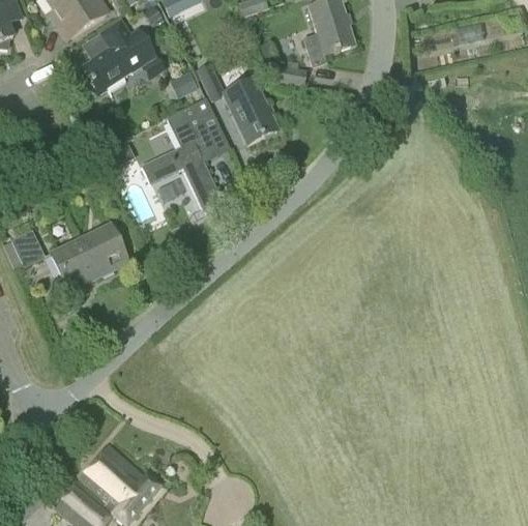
[(0,0),(0,50),(9,52),(10,39),(13,37),(3,13),(20,6),(17,0),(0,0)]
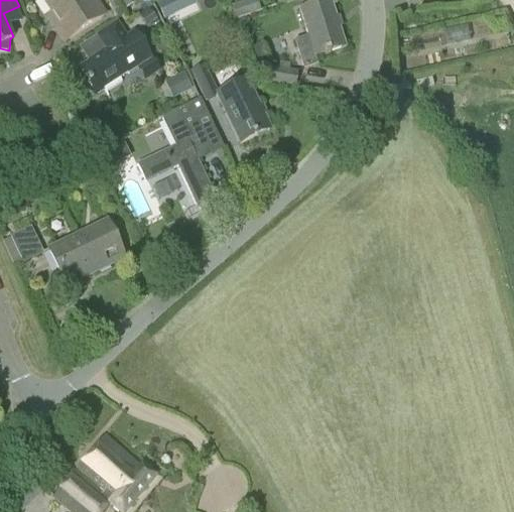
[(45,0),(53,11),(48,14),(66,39),(106,12),(98,0),(45,0)]
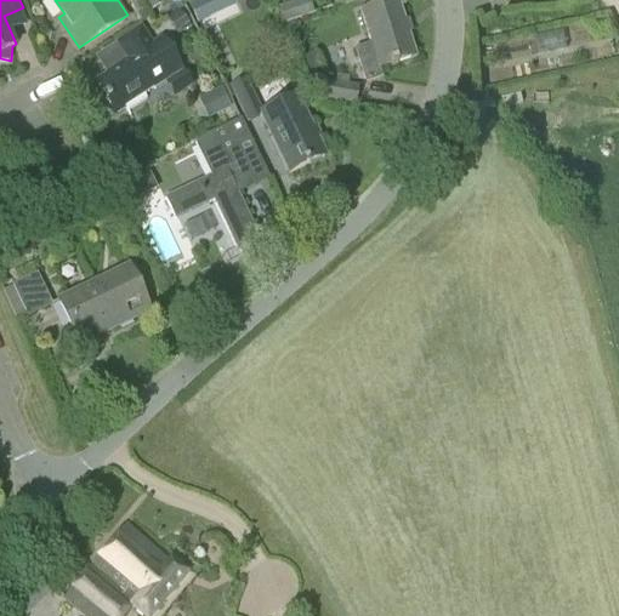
[(196,0),(191,3),(199,21),(211,15),(204,0),(196,0)]
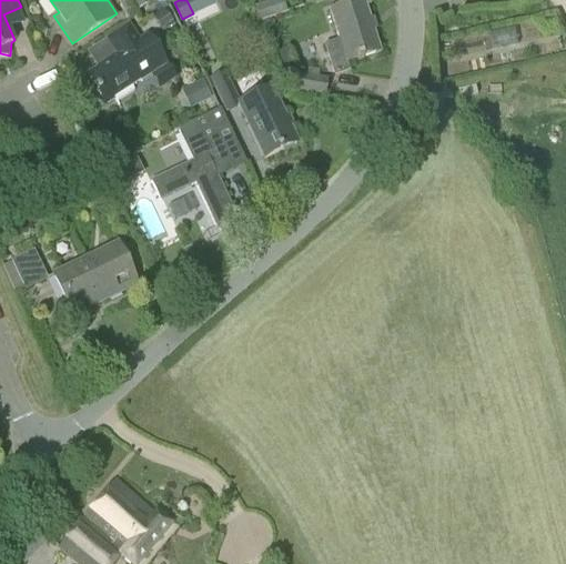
[(261,19),(287,10),(284,0),(268,0),(255,4),(261,19)]
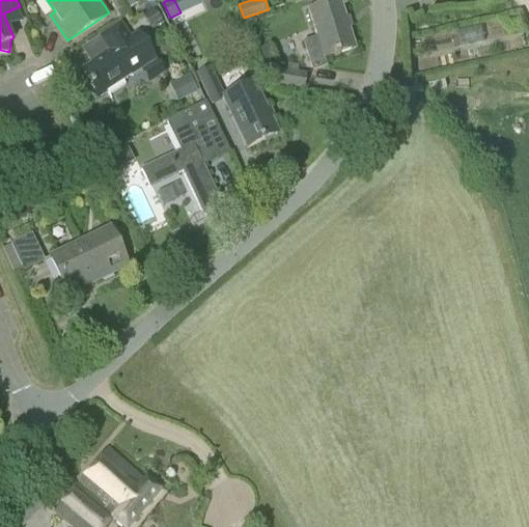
[(328,64),(326,56),(358,46),(343,0),(332,0),(308,7),(317,35),(305,39),(314,68),(328,64)]
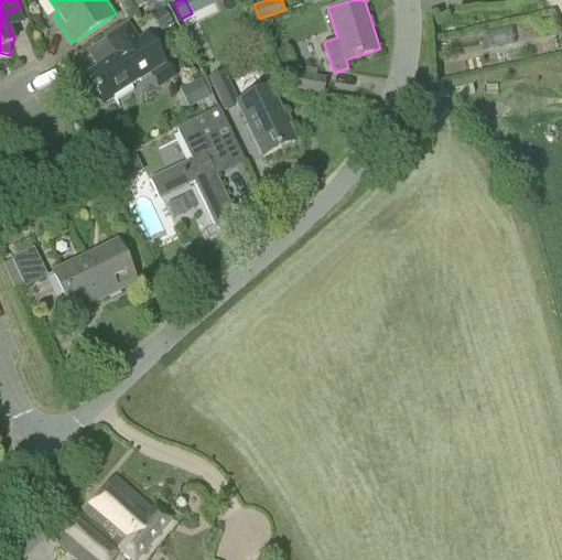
[(163,28),(174,20),(164,7),(153,14),(163,28)]
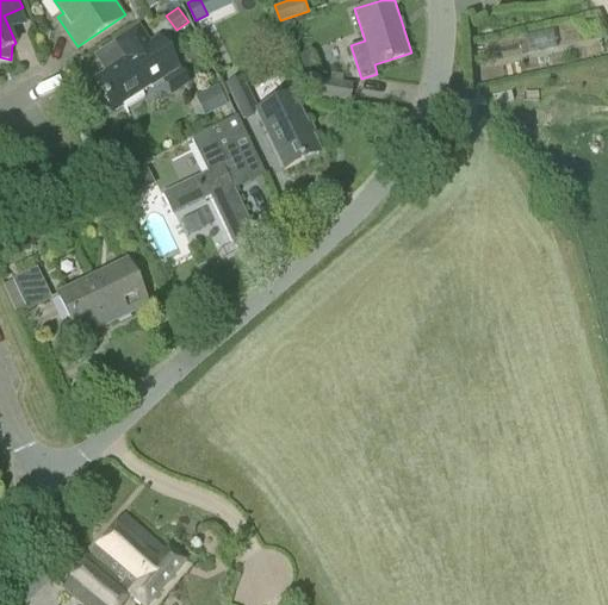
[(124,103),(123,101),(180,63),(160,32),(152,38),(141,23),(113,41),(125,58),(94,78),(115,108),(124,103)]
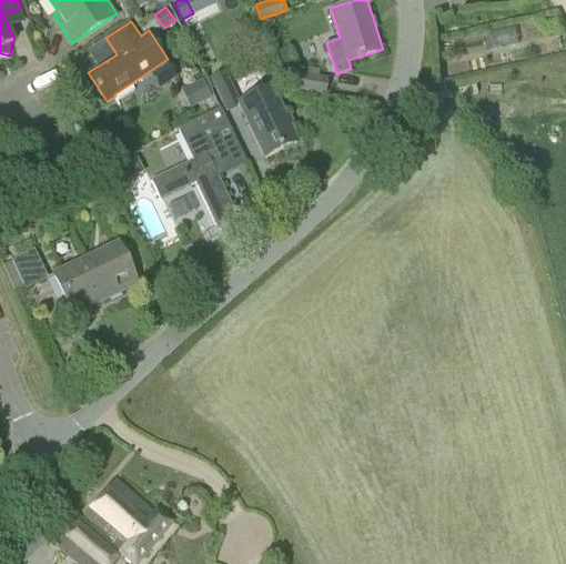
[(326,96),(330,77),(320,74),(321,69),(310,67),(307,72),(296,71),(293,90),(326,96)]
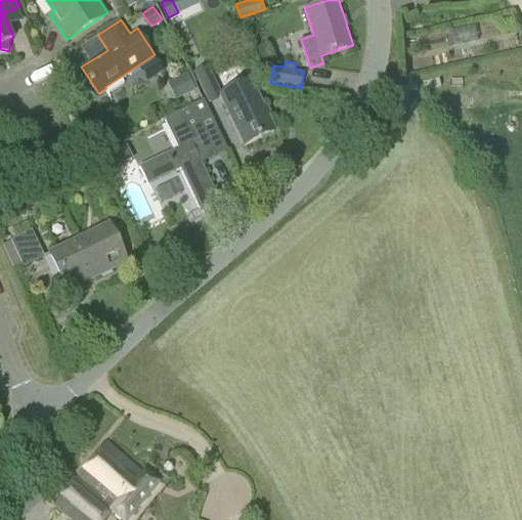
[(223,92),(209,63),(194,71),(208,99),(223,92)]
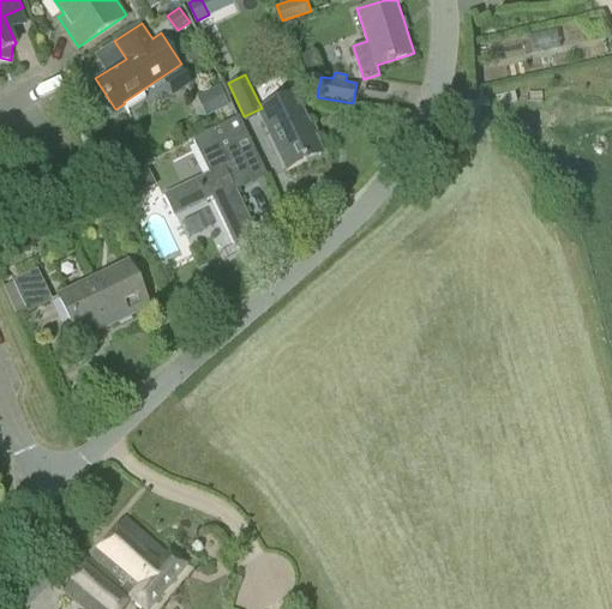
[(207,114),(231,102),(221,83),(197,95),(207,114)]
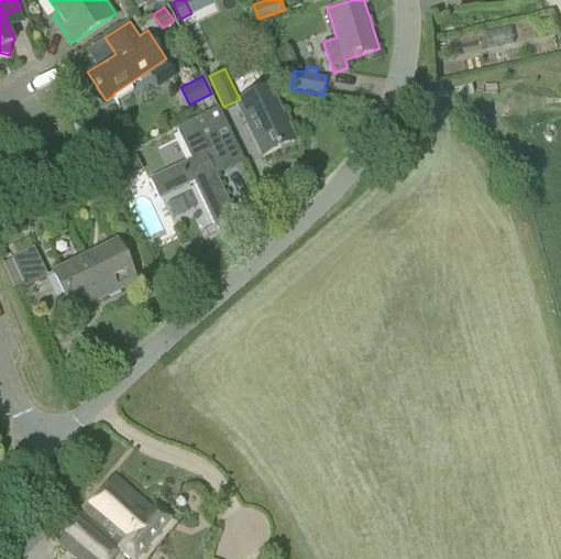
[(287,122),(290,120),(287,114),(284,116),(270,86),(238,100),(263,154),(295,139),(287,122)]
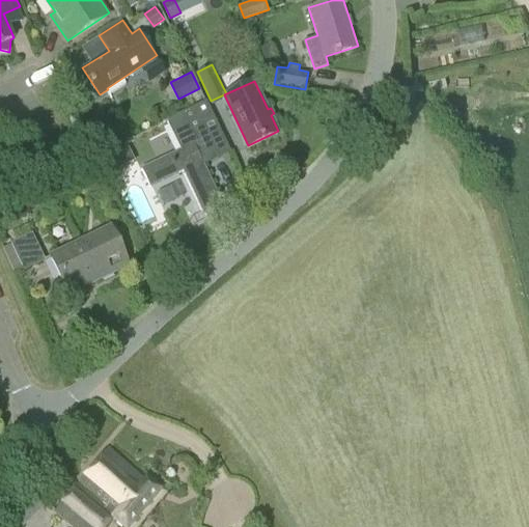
[(203,212),(223,202),(200,155),(215,148),(209,135),(222,130),(207,99),(167,117),(182,148),(142,167),(150,185),(184,169),(203,212)]
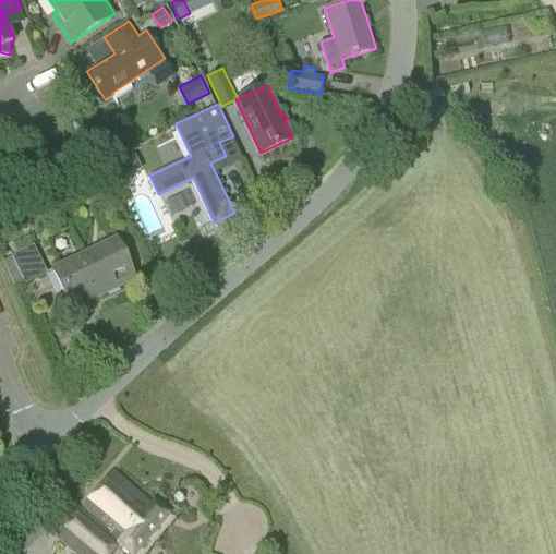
[(16,285),(25,280),(26,282),(49,272),(31,233),(11,242),(15,252),(12,254),(4,259),(16,285)]
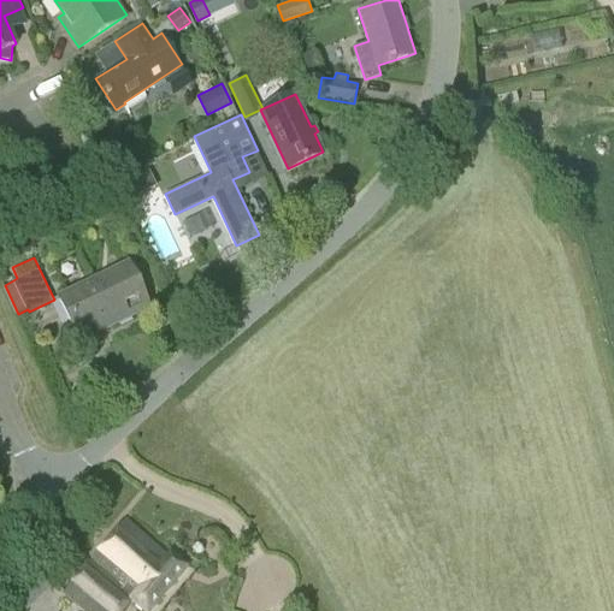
[(116,322),(148,306),(128,264),(60,296),(76,330),(111,314),(116,322)]
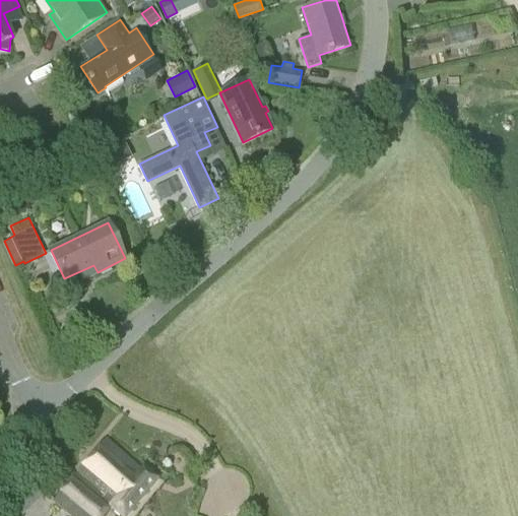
[(122,515),(125,515),(157,478),(143,467),(142,468),(105,438),(55,499),(75,515),(102,515),(110,506),(122,515)]
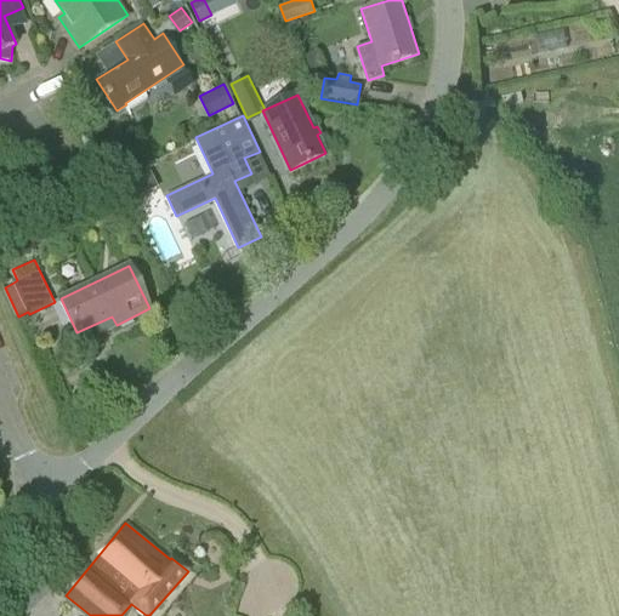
[(22,615),(24,615),(51,589),(29,569),(3,597),(22,615)]
